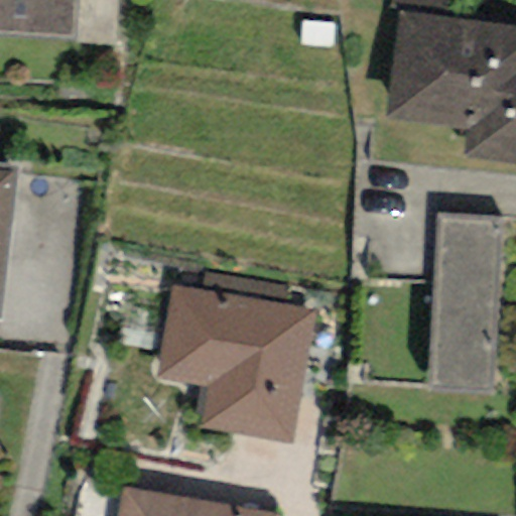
[(0,0),(0,36),(73,41),(76,0),(0,0)]
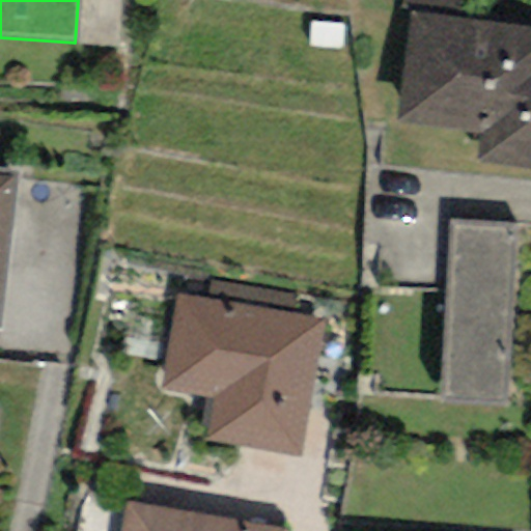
[(120,0),(78,0),(75,43),(117,46),(120,0)]
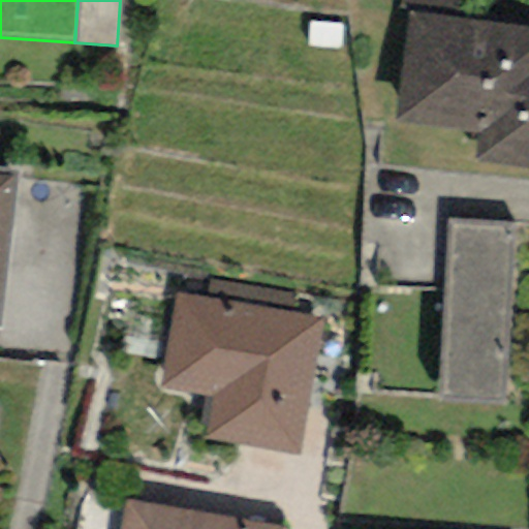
[(398,0),(397,10),(408,12),(454,20),(456,0),(398,0)]
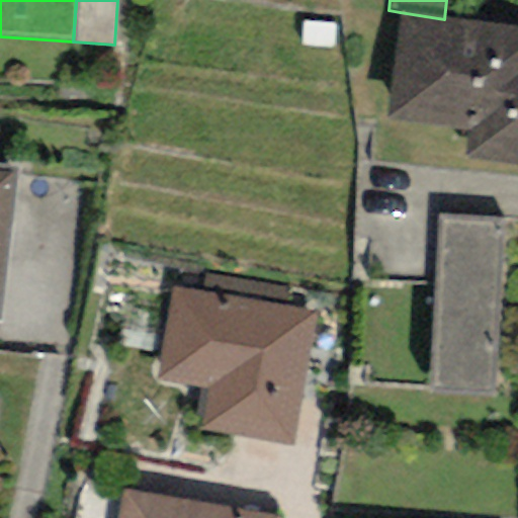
[(517,27),(444,19),(400,12),(384,118),(469,130),(465,160),(517,166),(517,27)]
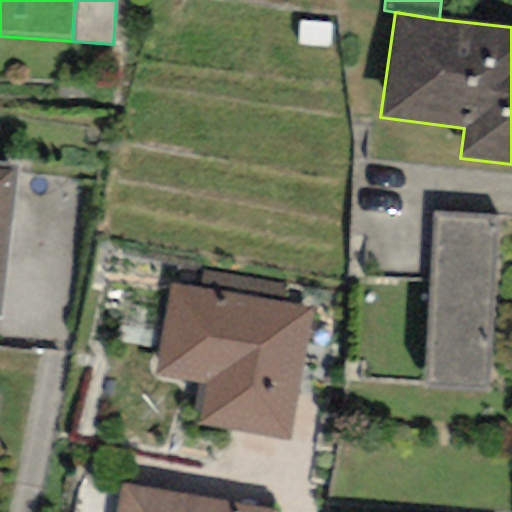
[(0,314),(18,166),(0,163),(0,314)]
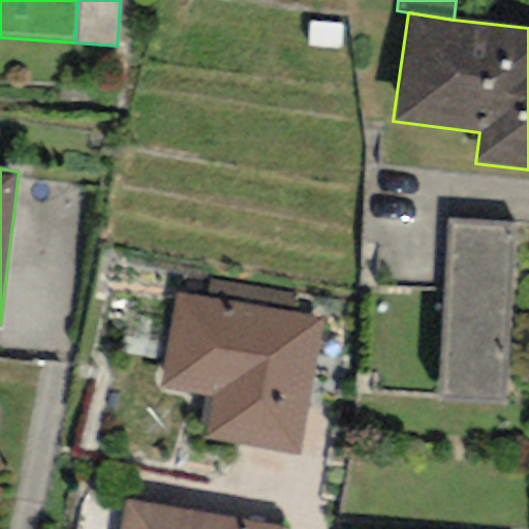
[(516,223),(446,219),(437,400),(505,403),(516,223)]
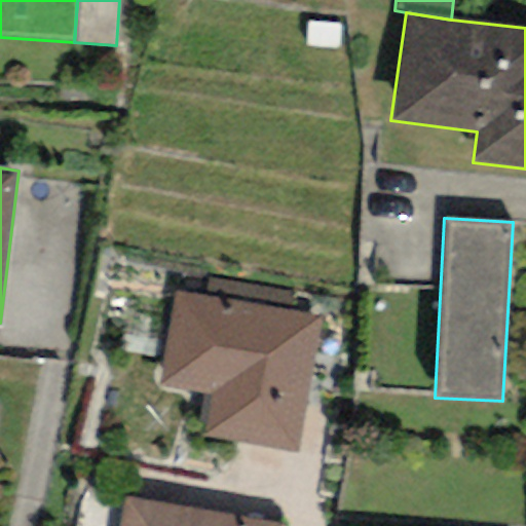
[(209,277),(205,298),(289,312),(293,293),(209,277)]
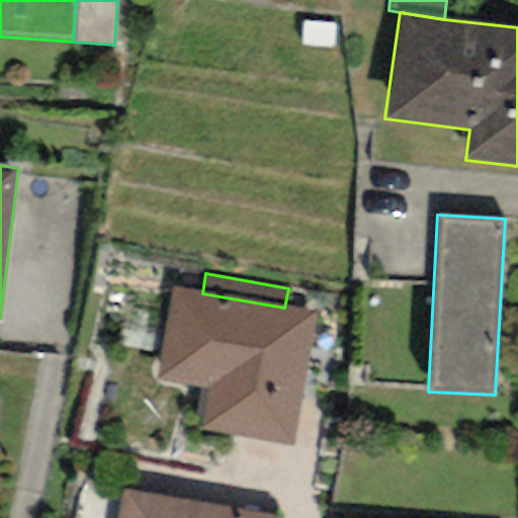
[(202,293),(172,288),(156,379),(206,389),(199,432),(292,447),(316,313),(284,308),(202,293)]
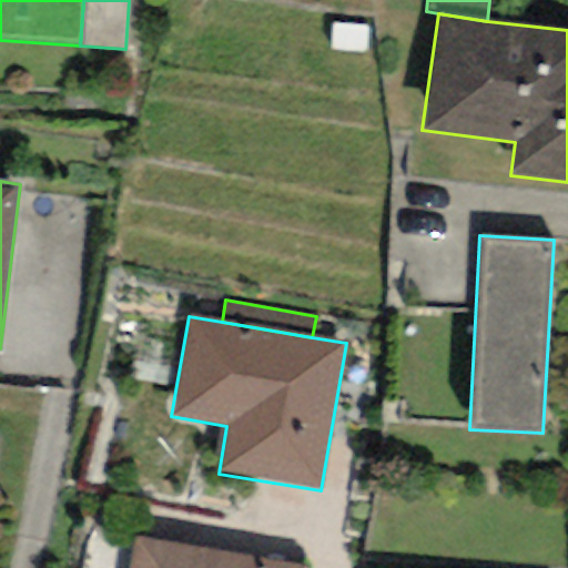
[(304,567),(305,566),(132,536),(127,567),(304,567)]
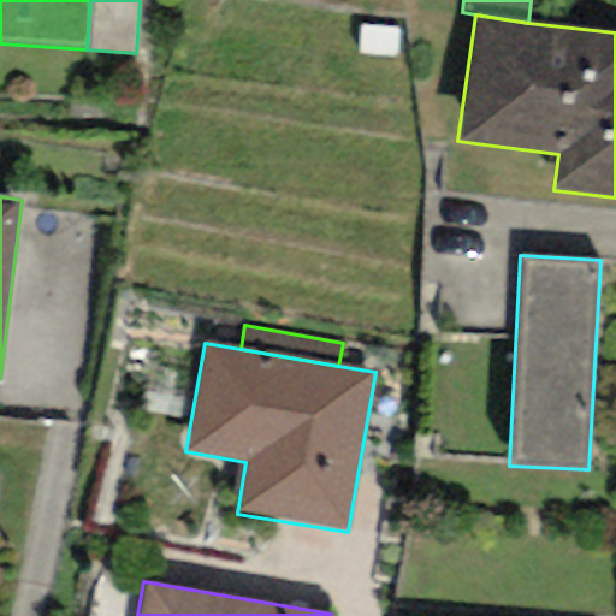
All buildings are outlined.
